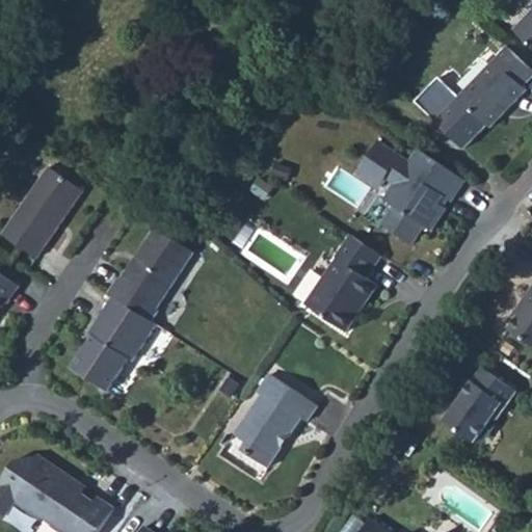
[(531,11),(515,29),(531,45),(531,11)]
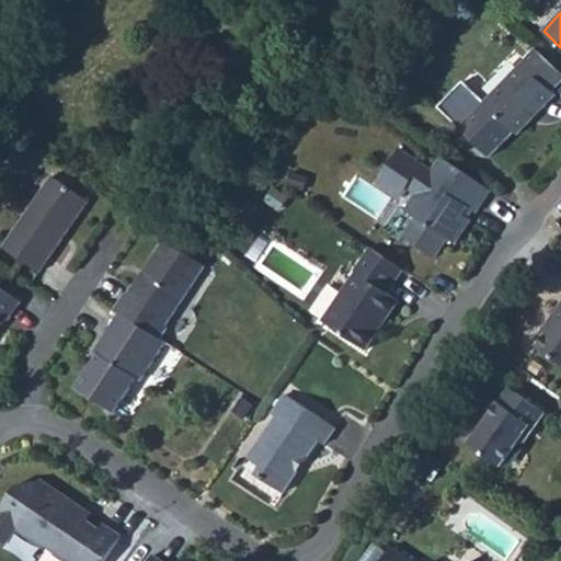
[(514,129),(519,134),(533,119),(533,112),(537,109),(544,107),(558,94),(553,91),(560,82),(560,71),(537,48),(485,102),(514,129)]
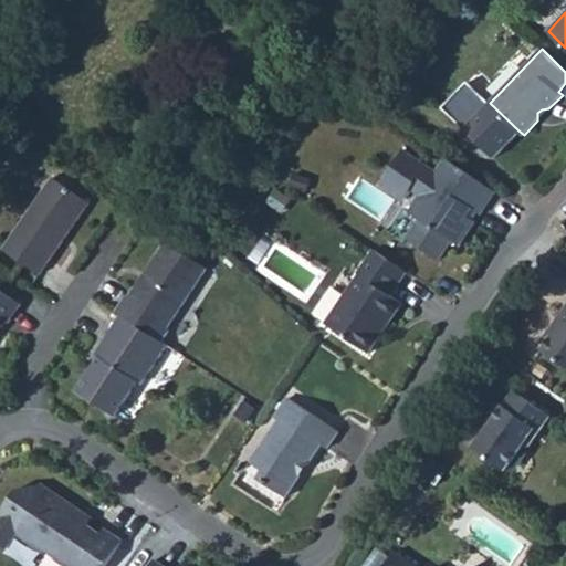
[(493,157),(519,130),(490,103),(465,81),(440,107),(493,157)]
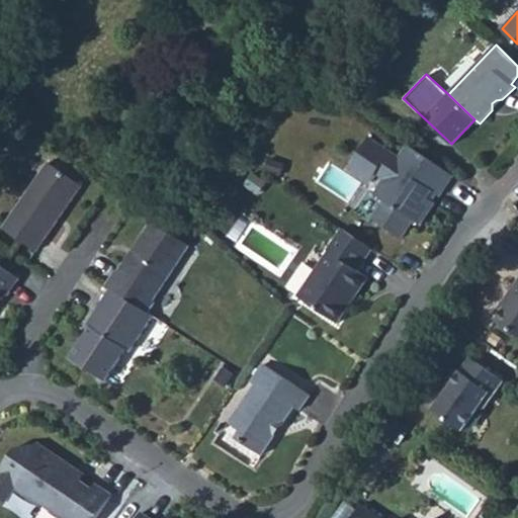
[(429,198),(433,191),(440,196),(453,175),(409,145),(400,157),(370,137),(350,167),(371,181),(377,173),(385,179),(375,194),(385,200),(374,218),(403,237),(415,220),(421,225),(436,203),(429,198)]
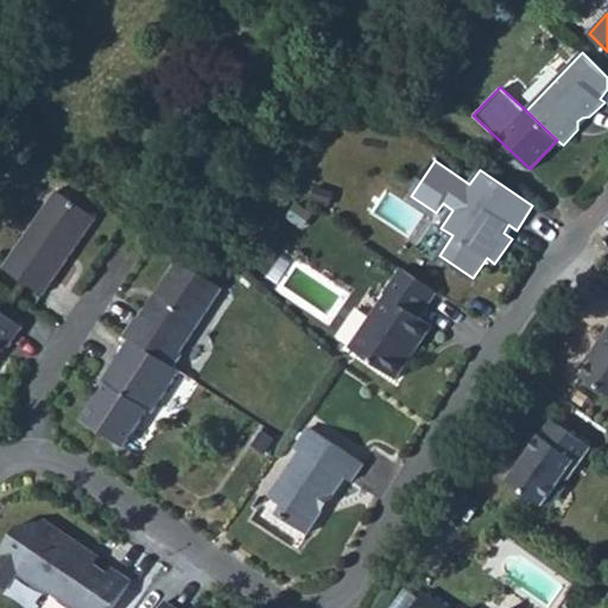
[(44,295),(96,219),(57,190),(5,267),(44,295)]
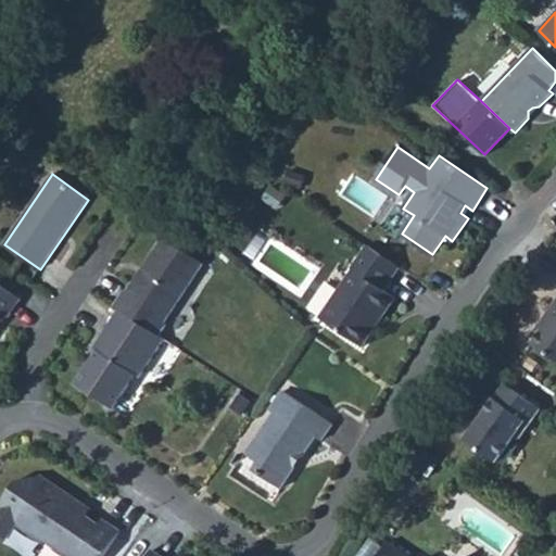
[(165,324),(204,264),(163,237),(127,292),(125,291),(115,306),(119,310),(161,336),(167,325),(165,324)]
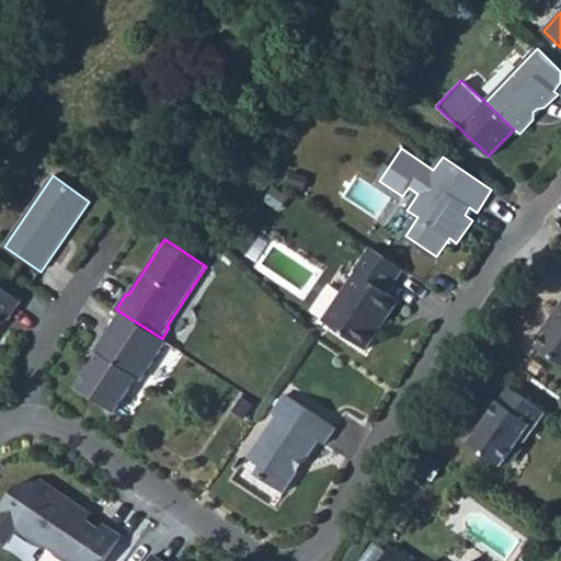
[(367,350),(400,300),(389,293),(404,270),(370,247),(355,271),(356,272),(342,293),(347,296),(329,324),(367,350)]
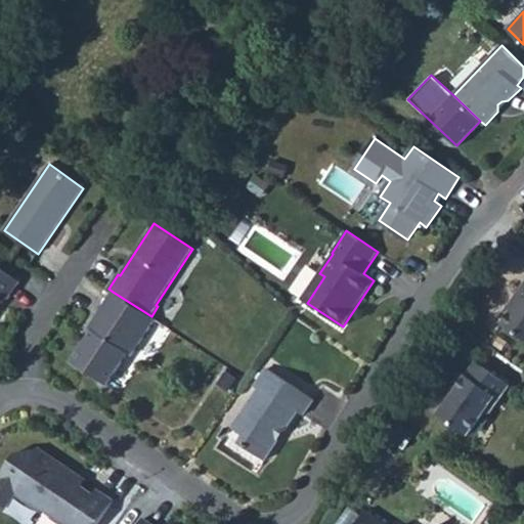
[(8,299),(20,282),(0,267),(0,305),(1,305),(0,304),(0,301),(4,296),(8,299)]
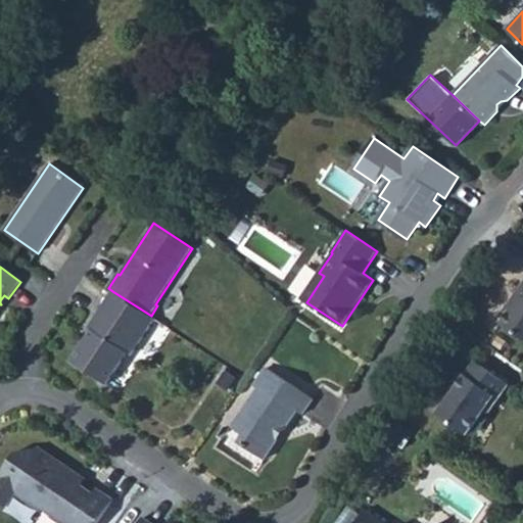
[(301,298),(306,302),(324,276),(319,273),(301,298)]
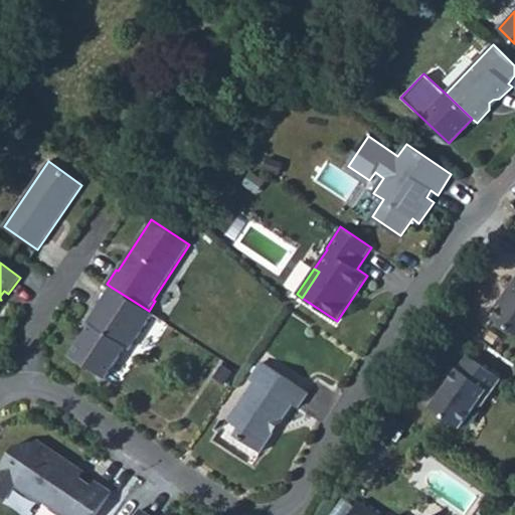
[(494,318),(514,332),(514,281),(506,294),(510,296),(494,318)]
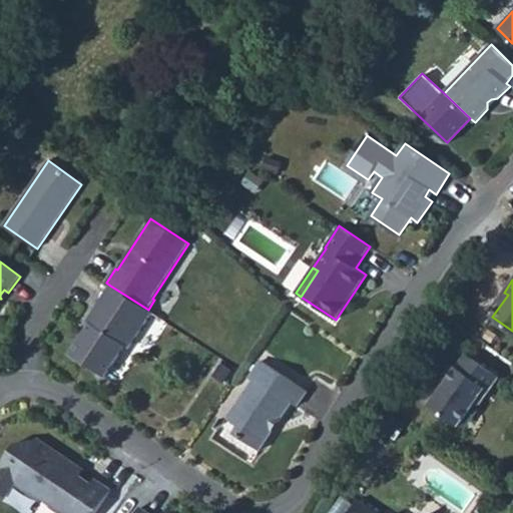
[(128,349),(152,313),(148,310),(110,286),(87,321),(90,324),(71,354),(106,376),(125,347),(128,349)]
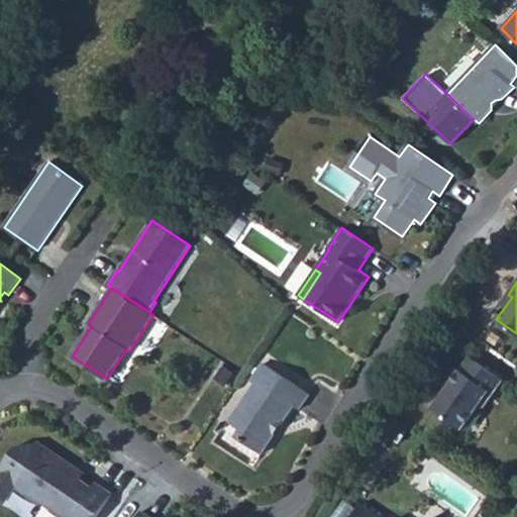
[(484,408),(504,381),(471,355),(461,370),(457,368),(441,390),(442,396),(433,409),(463,429),(478,409),(484,408)]
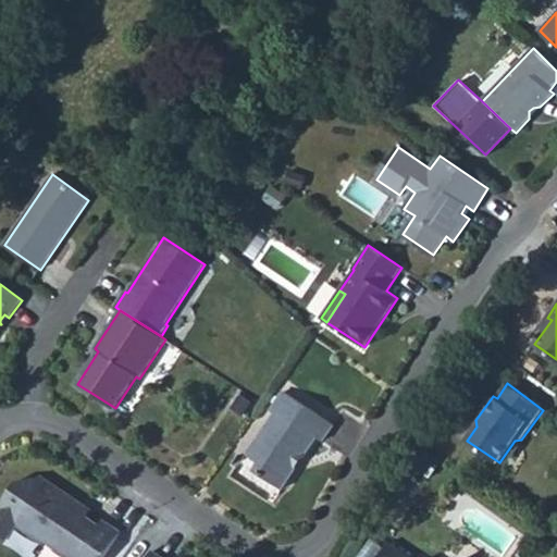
[(334,423),(285,391),(272,410),(275,413),(248,455),(260,463),(255,471),(282,489),(318,436),(323,440),(334,423)]
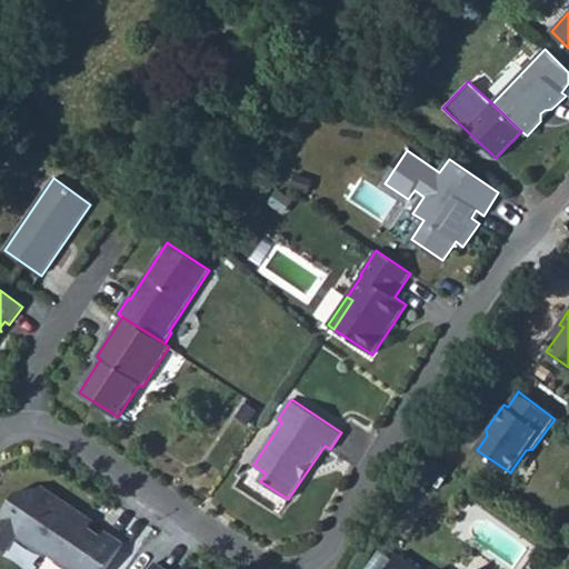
[(106,568),(123,543),(106,531),(102,538),(89,528),(80,521),(78,511),(42,487),(18,491),(0,519),(0,546),(8,551),(17,537),(46,556),(48,553),(70,568),(106,568)]
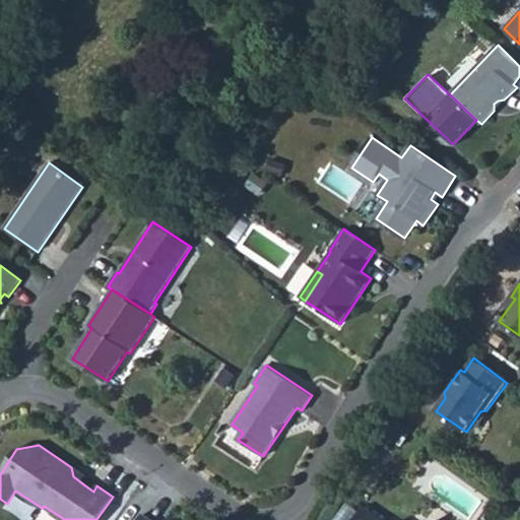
[(85,476),(71,467),(73,476),(81,482),(85,476)]
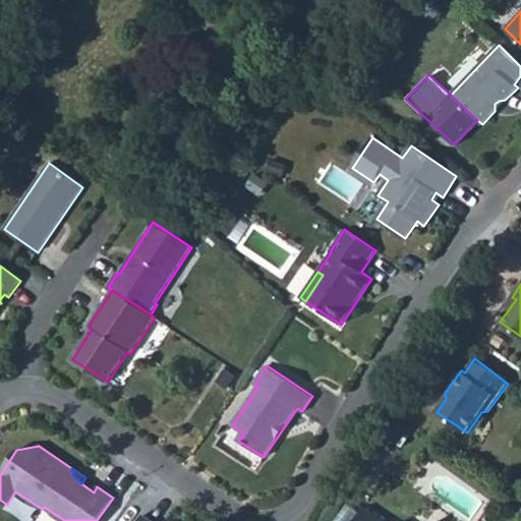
[(384,520),(365,508),(355,520),(384,520)]
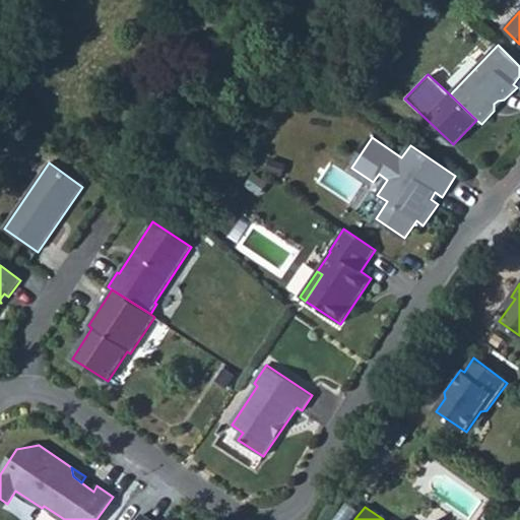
All buildings are outlined.
